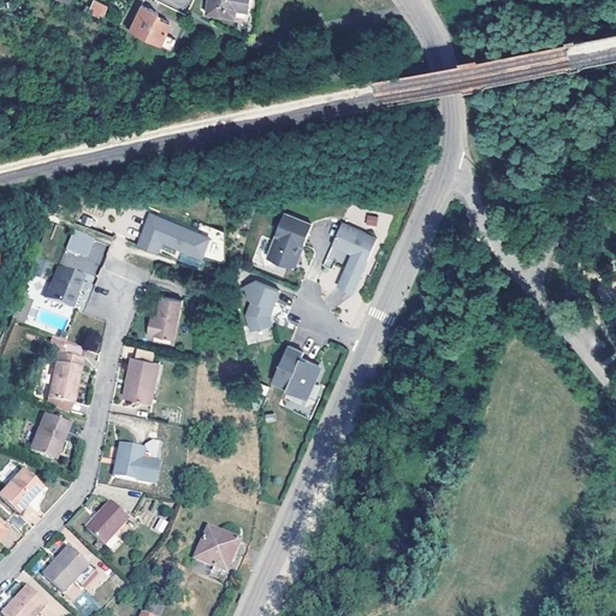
[(92,0),(88,11),(102,17),(108,6),(95,0),(92,0)]
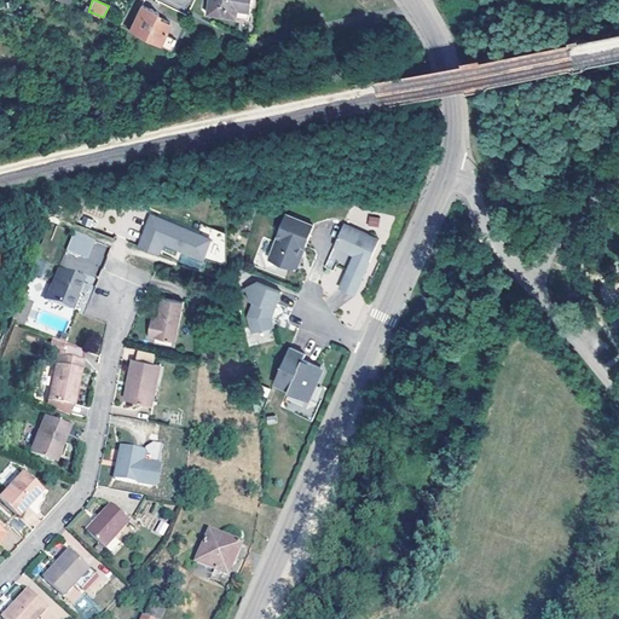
[(238,9),(250,11),(252,0),(212,0),(210,12),(237,16),(238,9)]
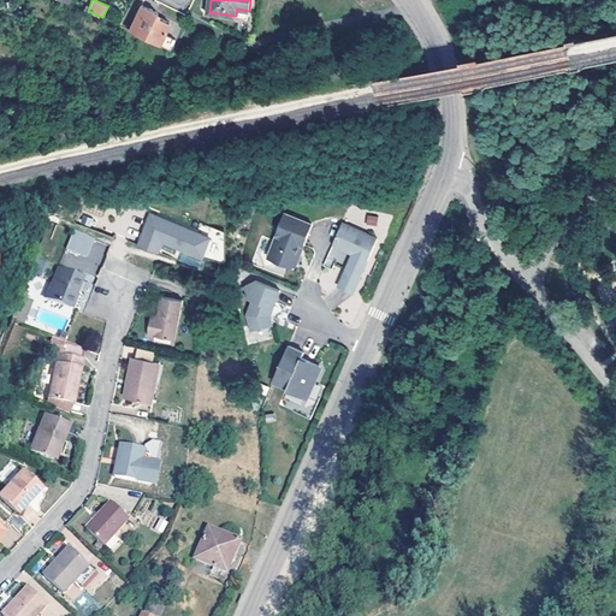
[(129,30),(169,49),(173,39),(165,34),(171,22),(158,16),(159,13),(142,5),(129,30)]
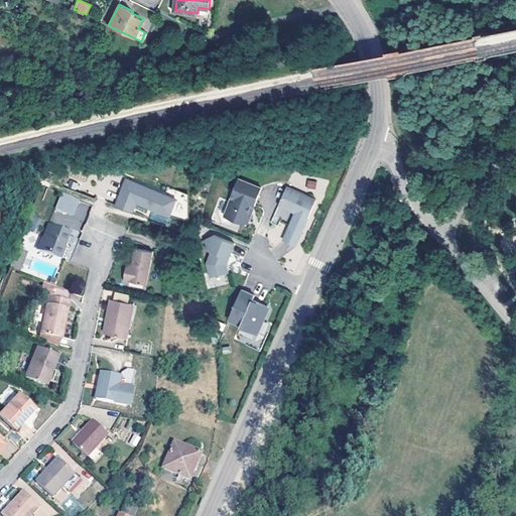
[(238,179),(225,217),(245,224),(248,222),(251,214),(249,211),(251,205),(254,206),(261,187),(238,179)]
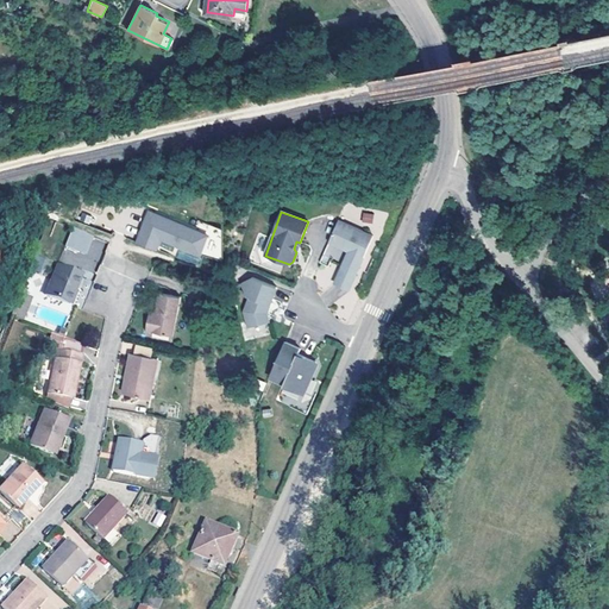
[(360,223),(372,223),(372,213),(362,213),(360,223)]
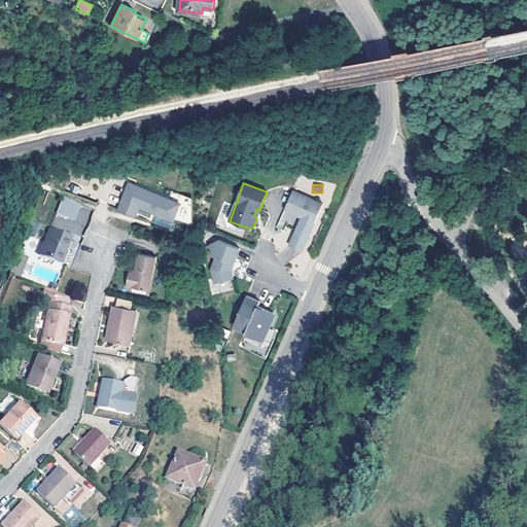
[(174,223),(181,206),(130,185),(119,211),(136,218),(140,209),(174,223)]
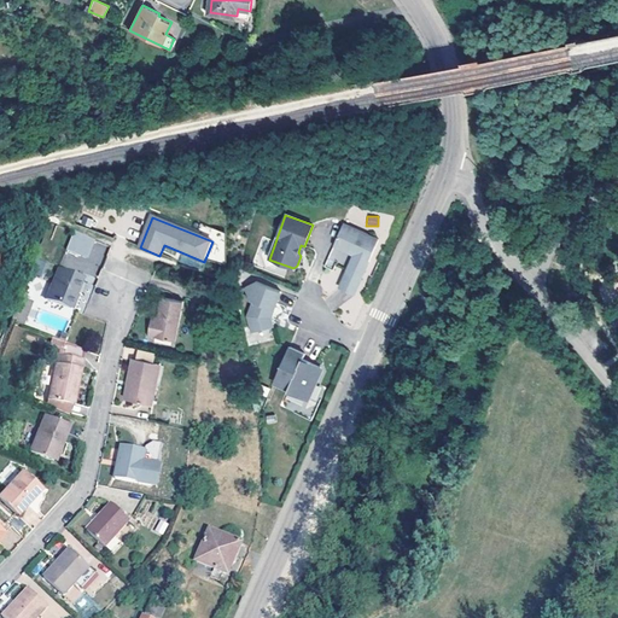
[(348,270),(363,277),(380,239),(344,223),(334,245),(355,254),(348,270)]
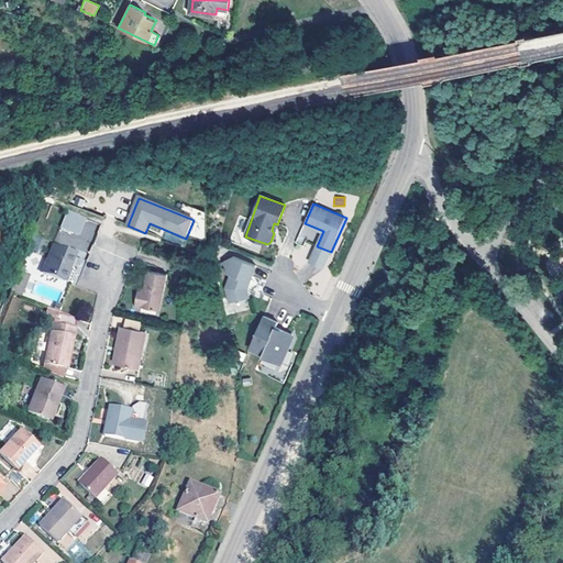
[(198,211),(194,220),(186,239),(203,244),(206,214),(198,211)]
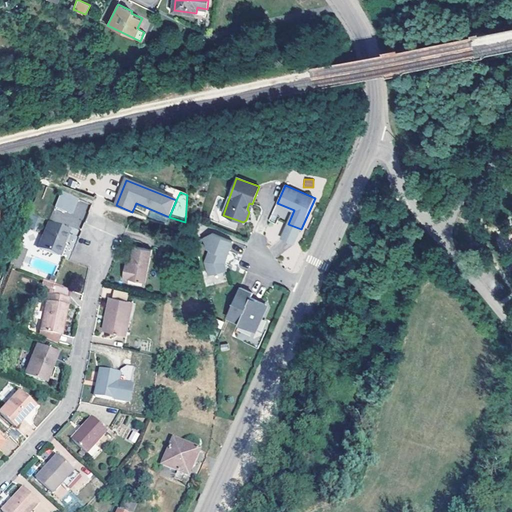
[(54,207),(71,214),(77,199),(60,193),(54,207)]
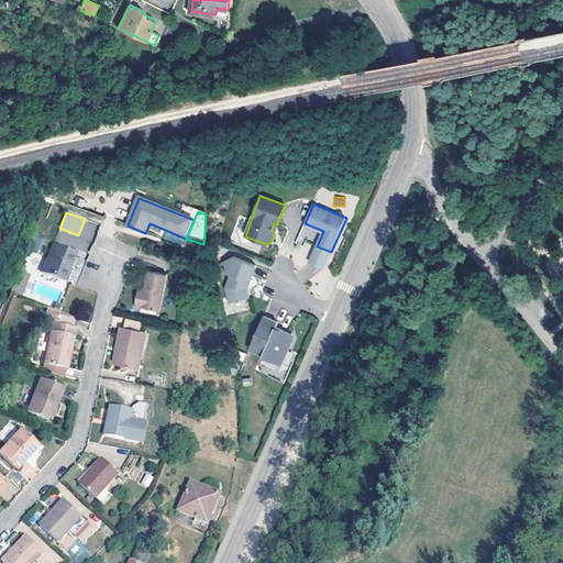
[(91,241),(98,223),(87,219),(80,236),(91,241)]
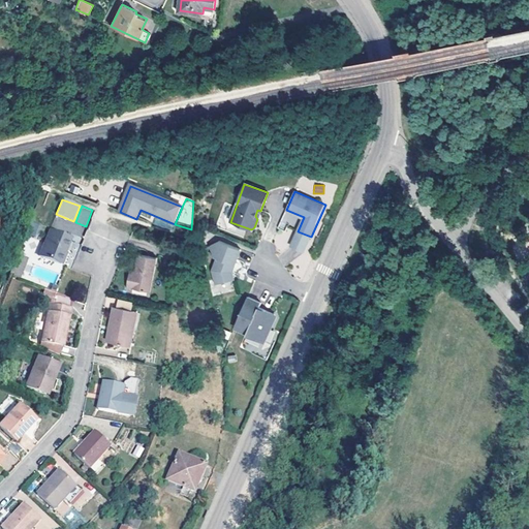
[(50,230),(39,256),(61,265),(71,239),(50,230)]
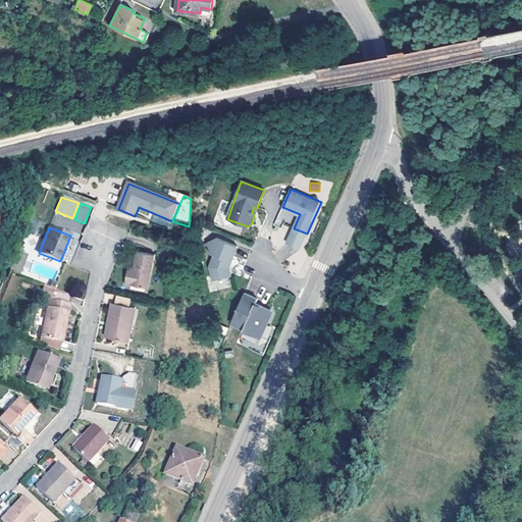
[(307,233),(294,228),(288,242),(301,248),(307,233)]
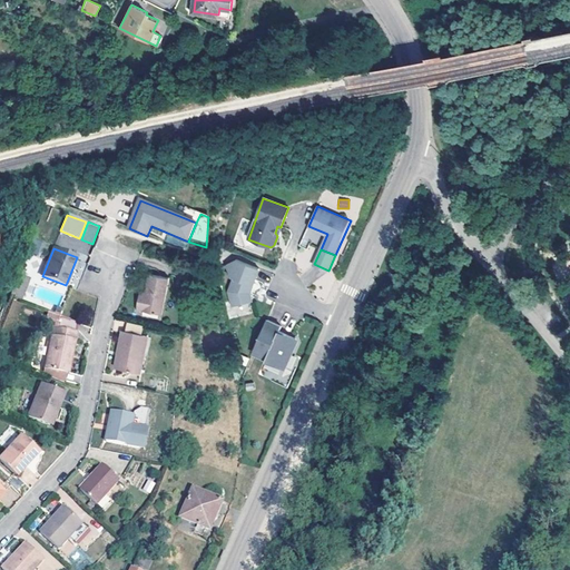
[(254,285),(259,267),(236,259),(226,265),(229,274),(228,277),(233,278),(231,293),(236,307),(255,301),(252,292),(251,292),(253,285),(254,285)]
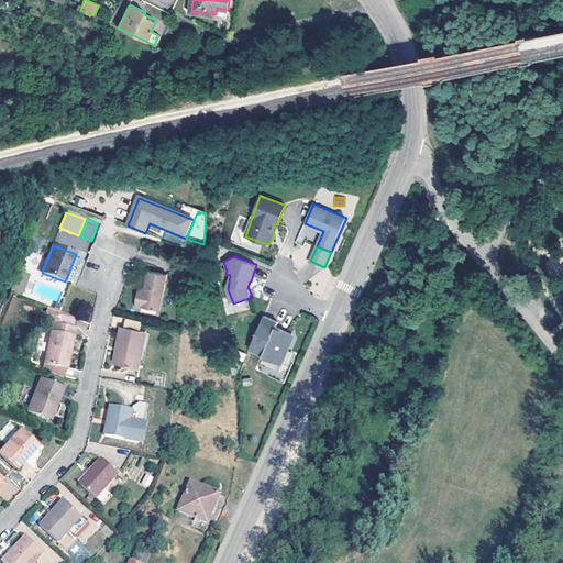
[(143,296),(138,295),(136,306),(161,310),(167,274),(147,271),(144,288),(143,296)]
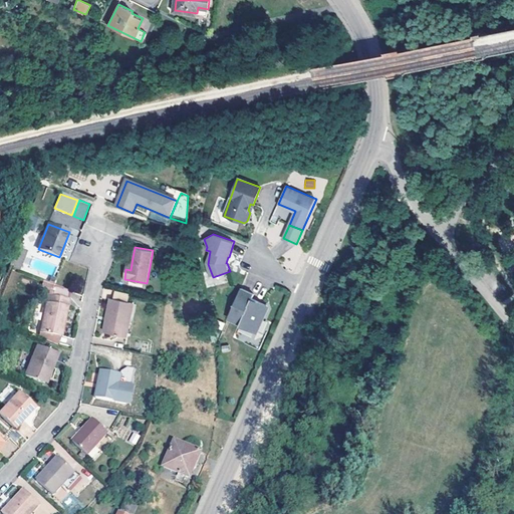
[(53,284),(51,295),(70,298),(71,292),(53,284)]
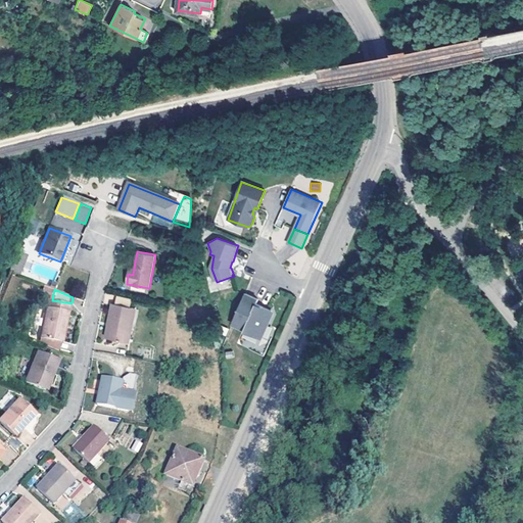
[(116,302),(131,305),(133,297),(117,294),(116,302)]
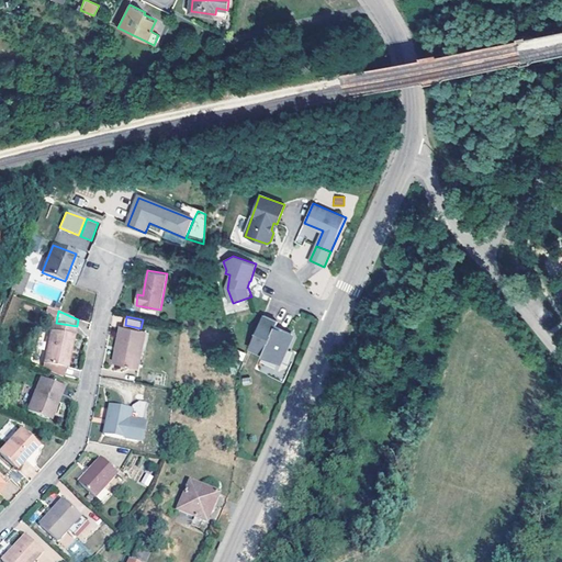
[(262,356),(281,363),(293,338),(292,334),(276,327),(278,322),(263,316),(249,348),(262,355),(262,356)]
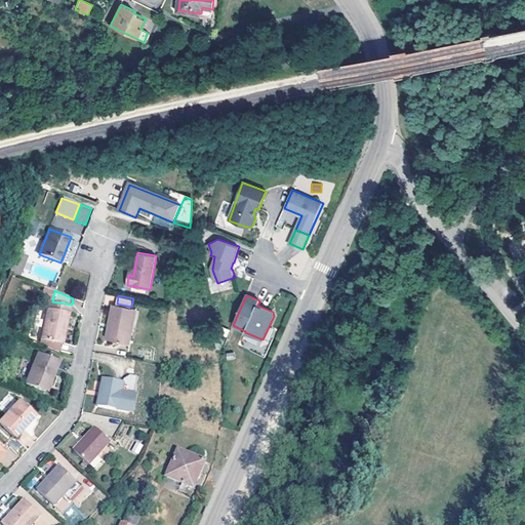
[(65,329),(69,329),(73,306),(72,305),(52,301),(51,301),(44,340),(51,341),(62,344),(65,329)]
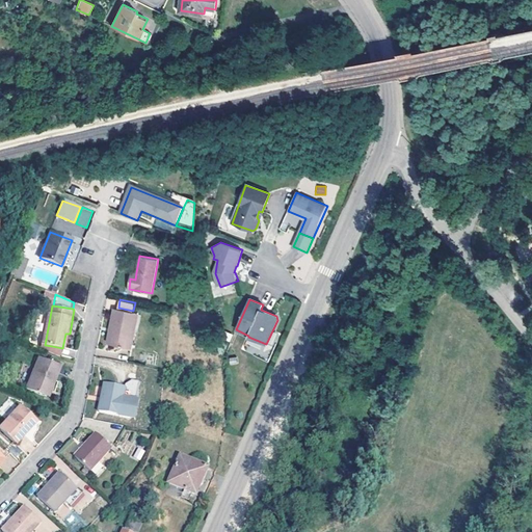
[(109,342),(112,342),(118,308),(115,308),(109,342)]
